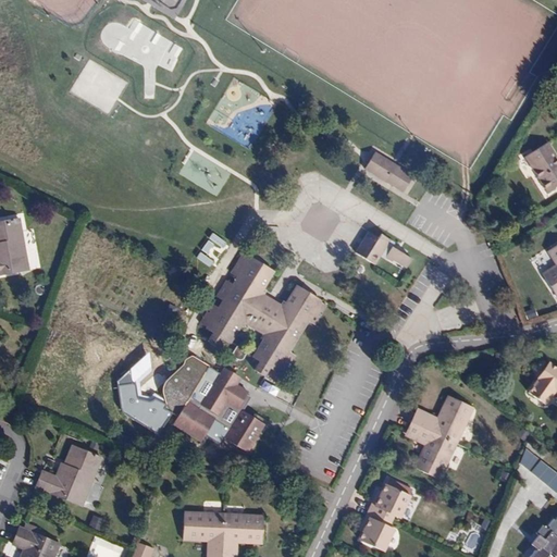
[(556,185),(556,160),(556,159),(556,158),(556,157),(547,143),(525,156),(547,192),(556,185)]
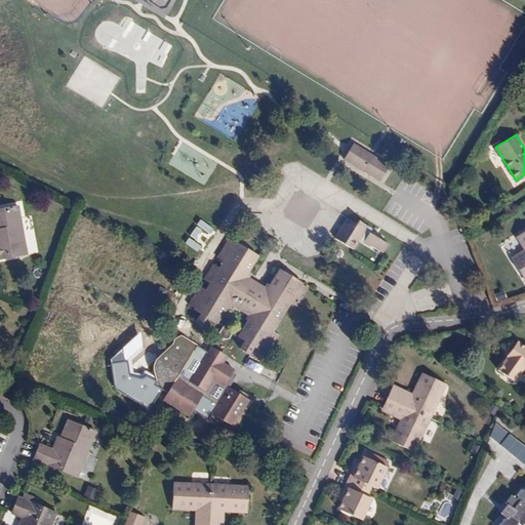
[(390,164),(354,143),(344,158),(379,180),(390,164)]
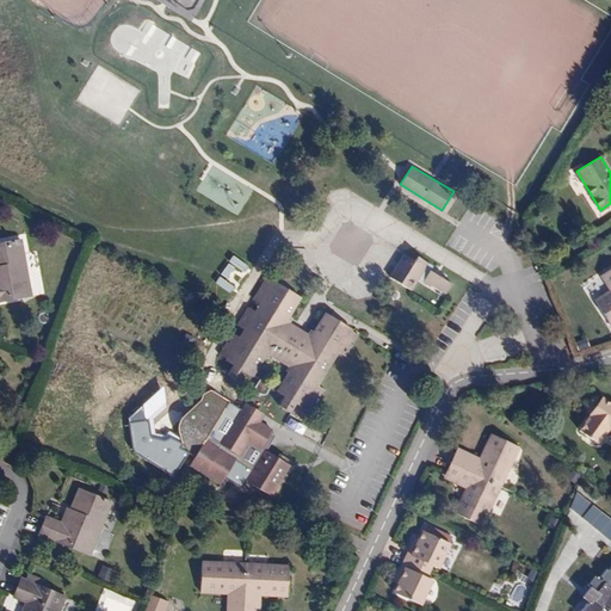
[(0,301),(31,296),(22,239),(0,242),(0,301)]
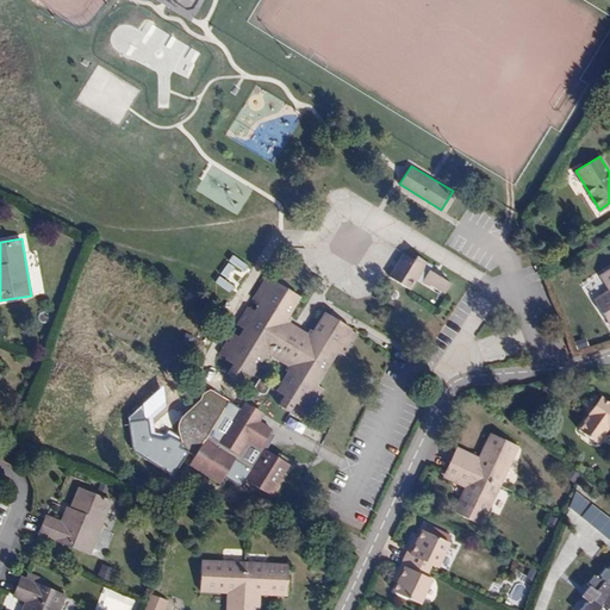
[(418,277),(427,261),(417,255),(415,260),(404,253),(390,275),(411,288),(418,277)]
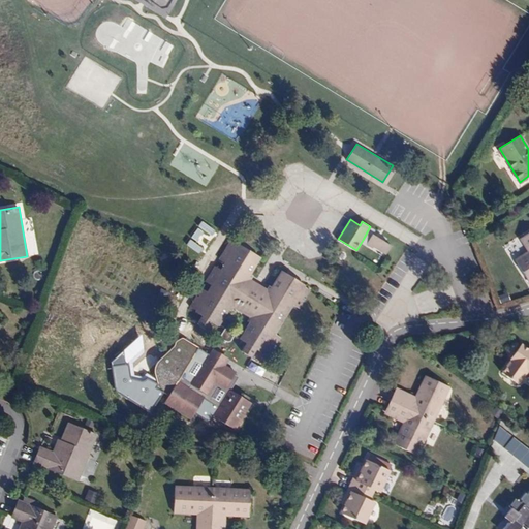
[(373,232),(375,229),(370,226),(363,240),(367,243),(373,232)]
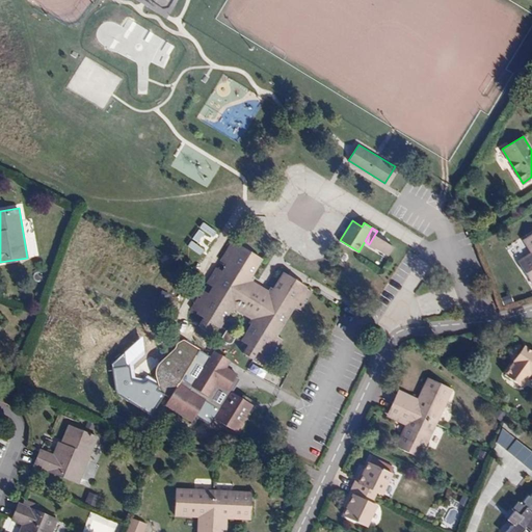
[(531,233),(523,239),(531,253),(519,261),(531,282),(531,233)]
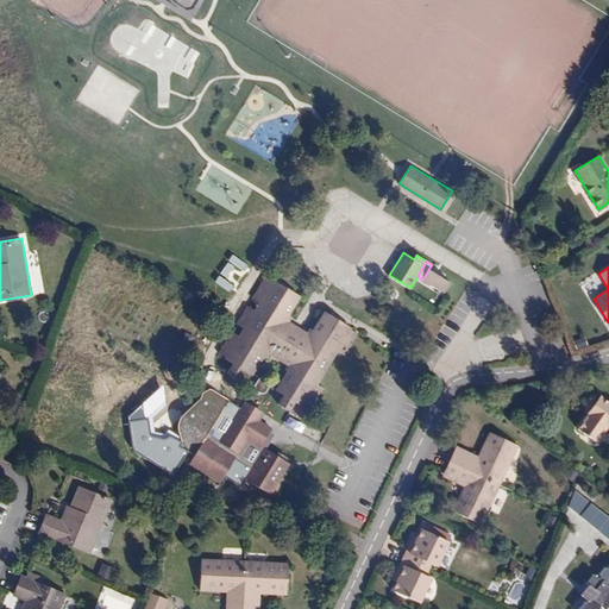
[(445,292),(452,280),(437,270),(435,272),(429,268),(422,280),(429,283),(429,282),(445,292)]
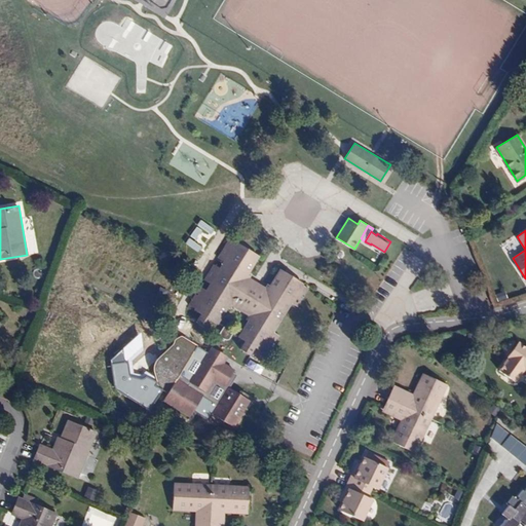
[(273,332),(291,303),(297,307),(308,289),(302,285),(303,284),(290,275),(279,269),(269,286),(267,284),(265,287),(250,277),(251,274),(249,272),(259,256),(235,241),(233,243),(228,240),(217,258),(222,262),(219,268),(213,265),(203,279),(209,284),(205,291),(199,287),(188,305),(194,308),(193,310),(200,314),(195,322),(205,328),(211,321),(217,325),(227,308),(229,309),(231,306),(248,316),(246,320),(248,322),(237,337),(245,342),(240,349),(250,355),(255,348),(261,352),(262,350),(268,353),(279,336),(273,332)]
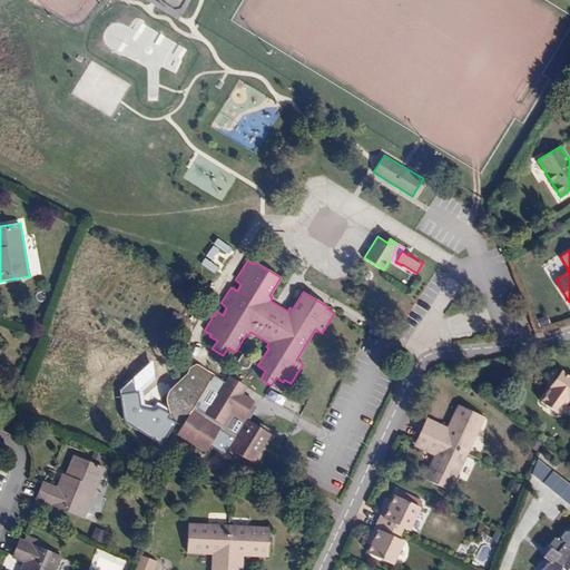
[(569,375),(561,370),(549,386),(550,387),(540,401),(558,414),(569,400),(569,375)]
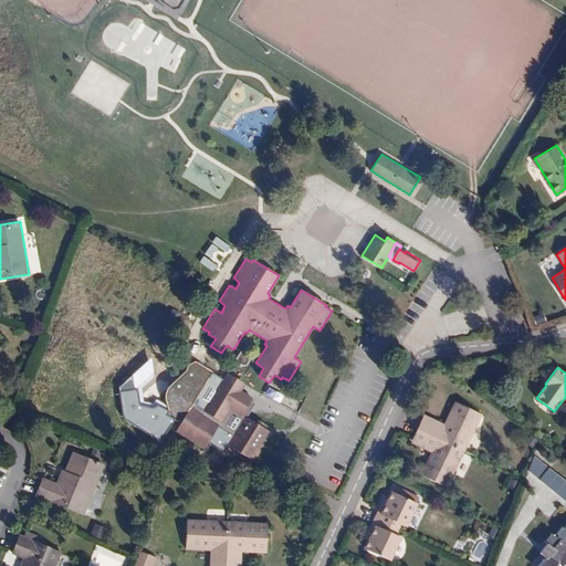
[(190,408),(177,431),(205,450),(219,427),(236,437),(230,446),(252,460),(270,431),(262,427),(260,430),(252,426),(254,421),(248,418),(251,412),(247,409),(252,400),(253,398),(240,390),(234,387),(239,379),(229,373),(202,416),(190,408)]
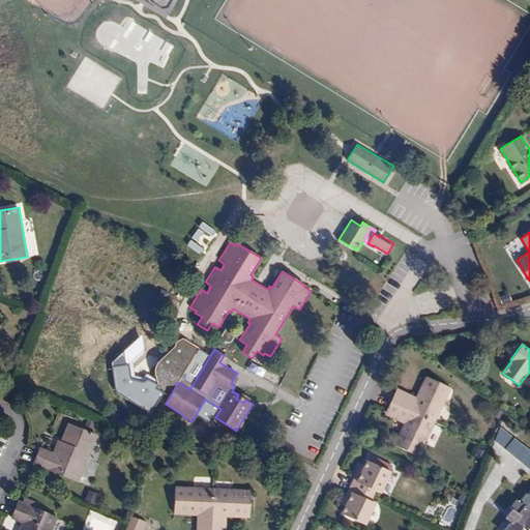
[(224,355),(219,362),(225,365),(230,358),(224,355)]
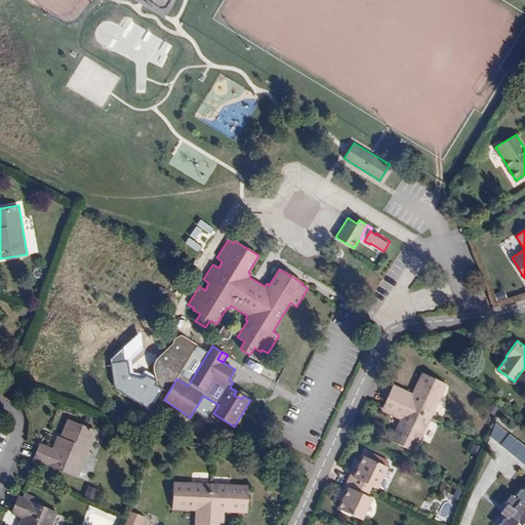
[(238,374),(234,371),(229,379),(233,382),(238,374)]
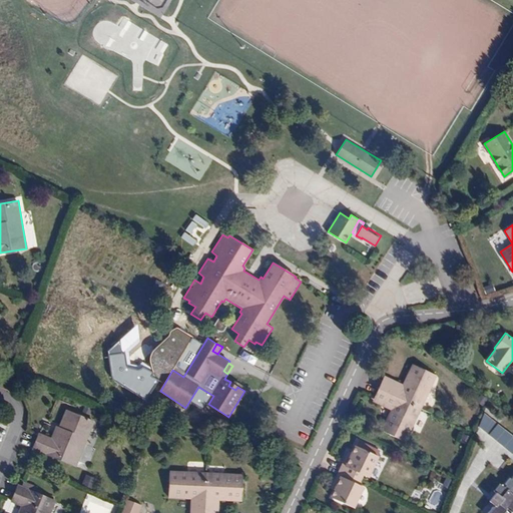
[(421,408),(436,376),(412,364),(403,384),(401,388),(383,379),(378,389),(421,408)]
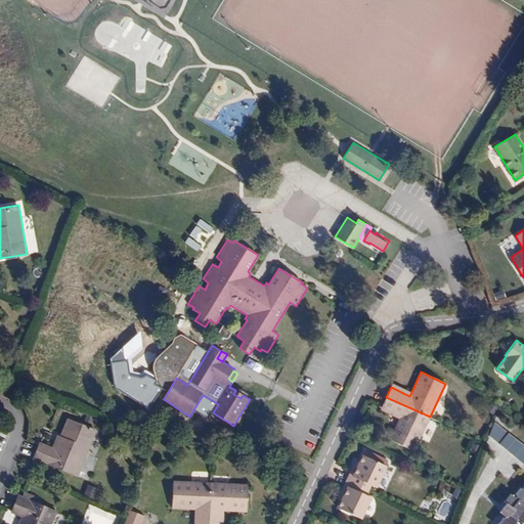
[(411,392),(392,383),(391,387),(409,396),(411,392)]
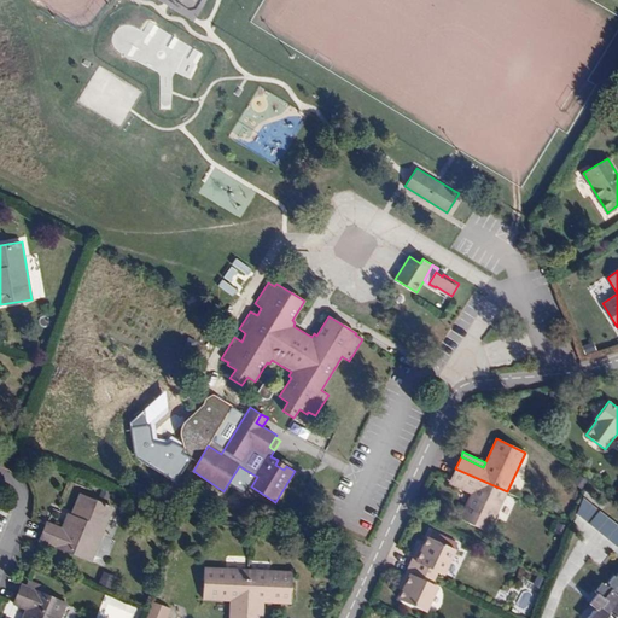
[(488,532),(507,491),(455,468),(450,479),(473,490),(471,494),(459,518),(488,532)]
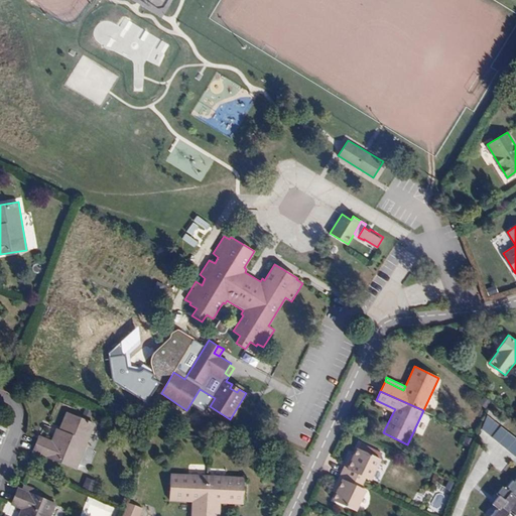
[(202,415),(207,403),(196,398),(190,410),(202,415)]
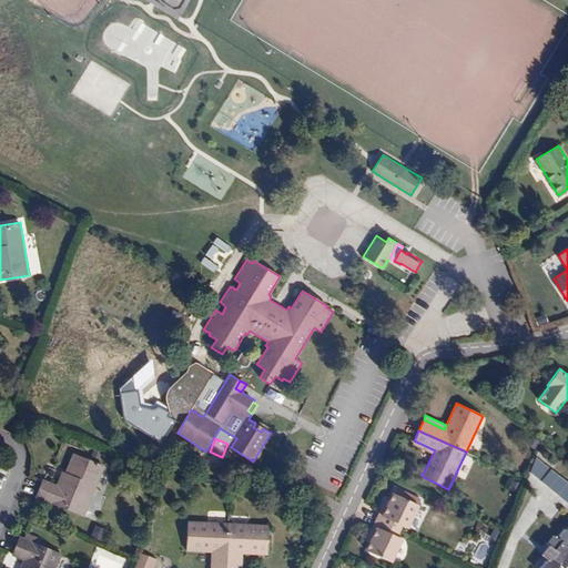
[(435,450),(414,440),(412,444),(433,454),(435,450)]
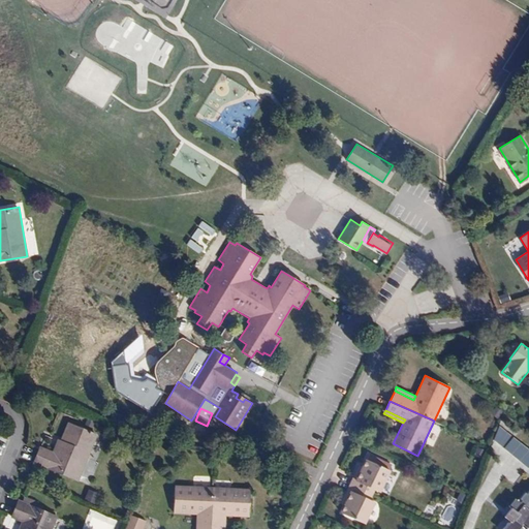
[(65,440),(71,425),(67,424),(61,439),(65,440)]
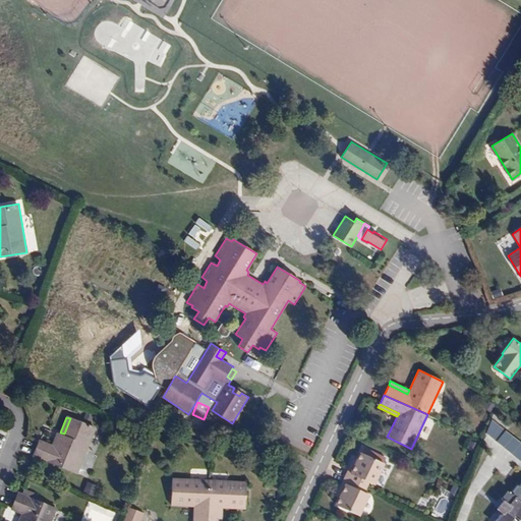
[(76,474),(96,428),(70,418),(64,433),(60,432),(57,431),(52,445),(39,441),(33,456),(76,474)]
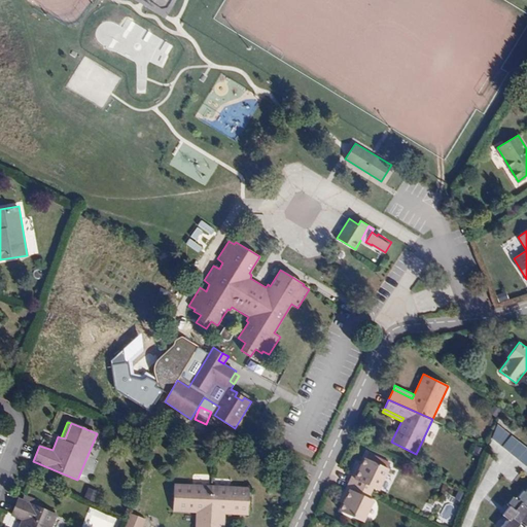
[(495,440),(526,463),(526,444),(497,423),(495,440)]
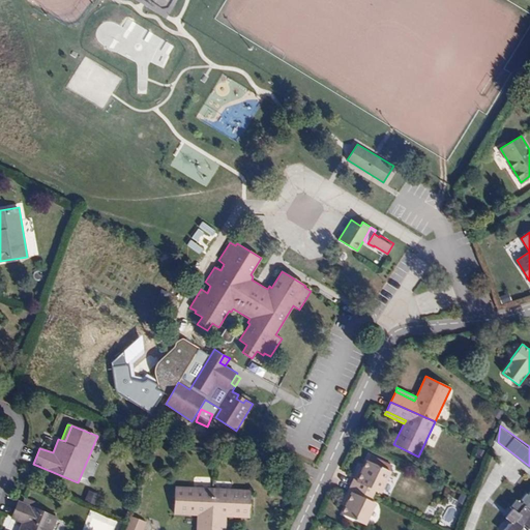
[(366,461),(365,460),(362,467),(360,471),(357,469),(350,486),(373,496),(375,491),(381,494),(391,472),(390,471),(392,467),(369,455),(366,461)]
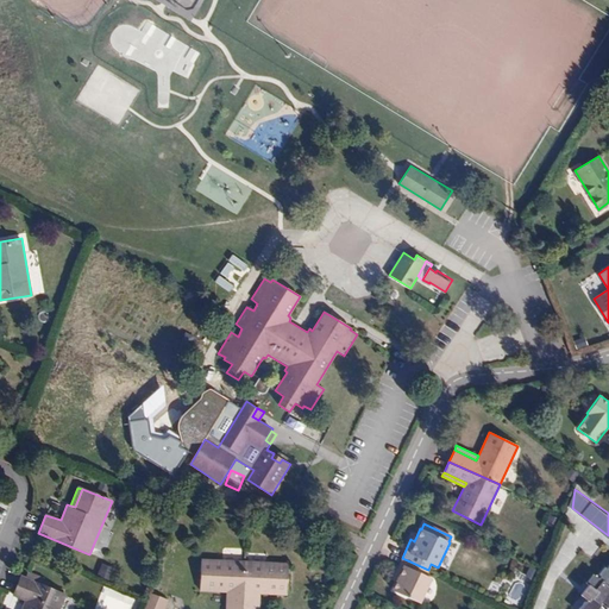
[(347,540),(351,533),(345,529),(341,538),(347,540)]
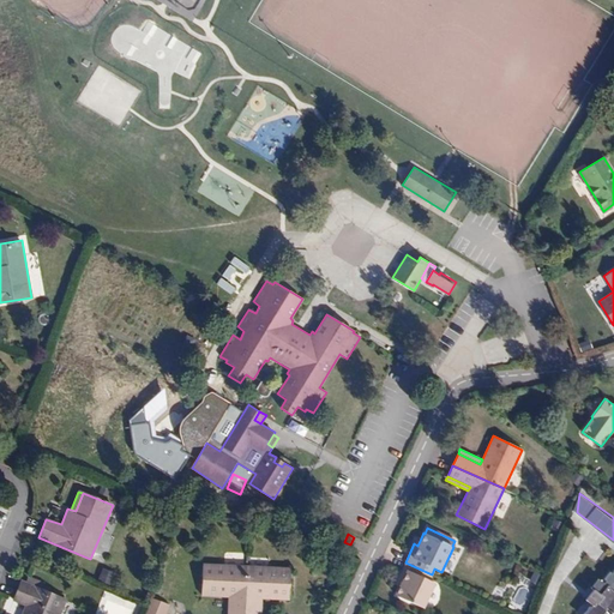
[(423,608),(435,583),(429,581),(432,575),(405,563),(397,579),(401,582),(398,587),(395,595),(423,608)]
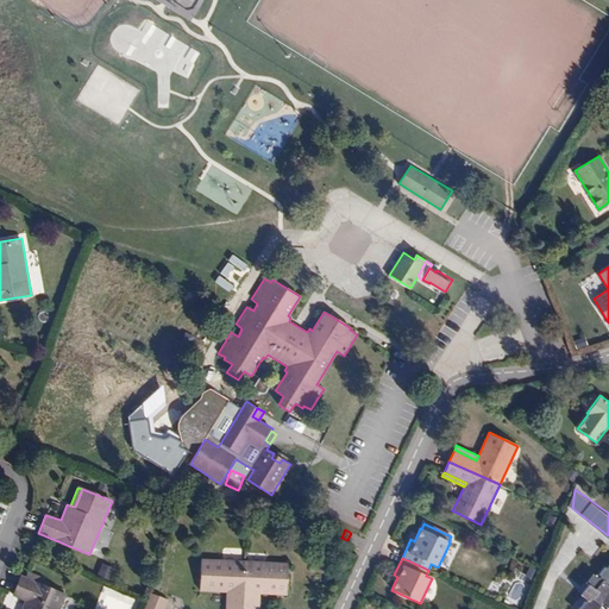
[(242,608),(244,562),(201,559),(199,591),(226,592),(231,592),(230,608),(242,608)]
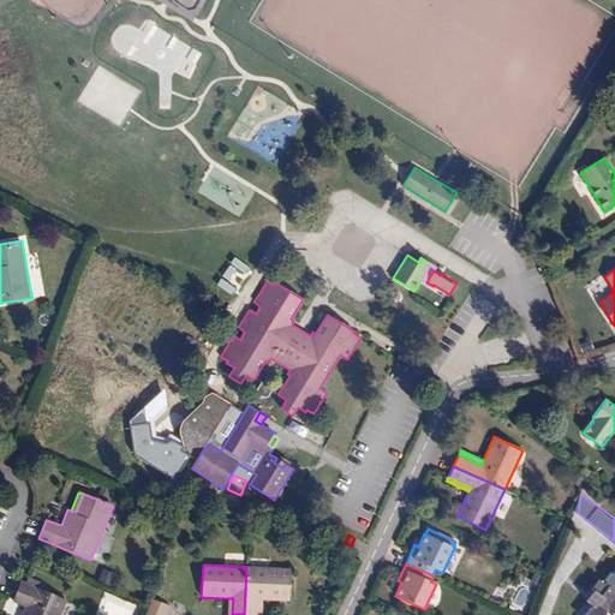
[(290,601),(291,569),(246,567),(244,614),(257,614),(258,599),(263,599),(290,601)]
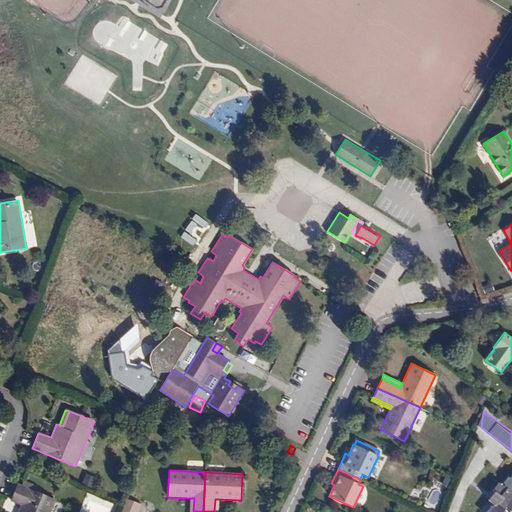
[(83,484),(95,486),(96,476),(85,474),(83,484)]
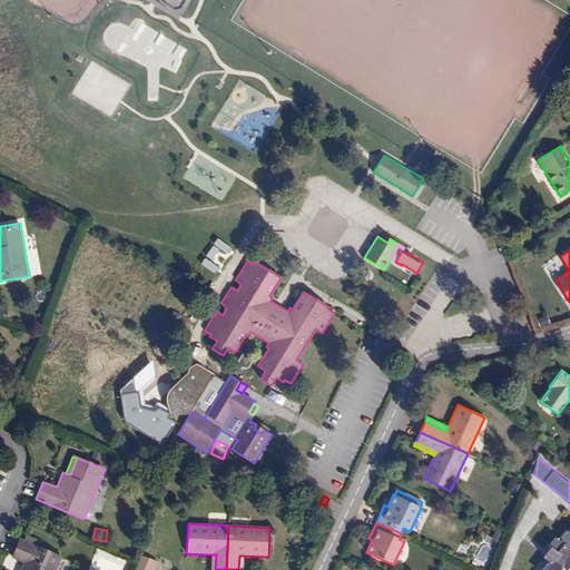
[(569,569),(569,530),(569,532),(567,531),(561,538),(563,539),(561,541),(558,539),(551,548),(554,550),(548,559),(550,561),(542,569),(569,569)]
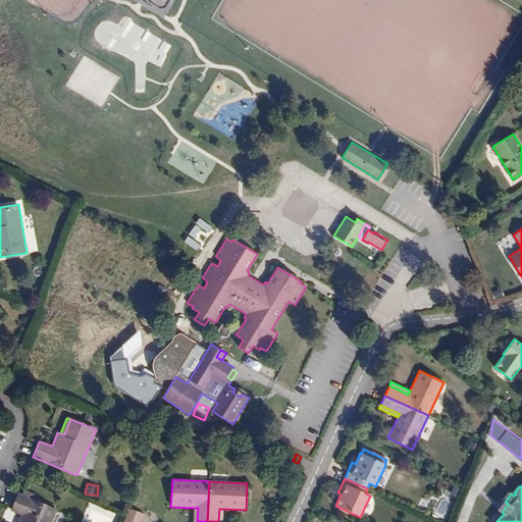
[(51,521),(56,510),(17,493),(10,511),(21,515),(17,521),(51,521)]
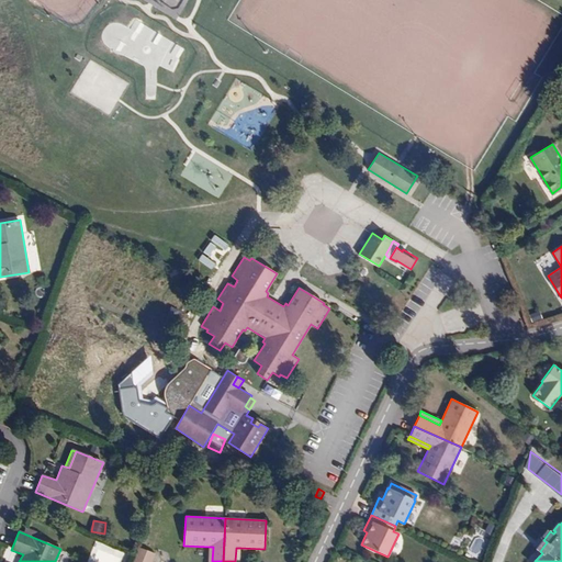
[(540,551),(547,542),(543,540),(537,549),(540,551)]
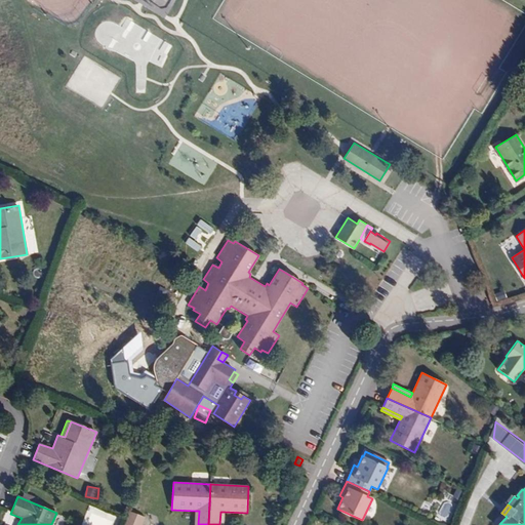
[(89,506),(82,524),(116,524),(119,516),(89,506)]
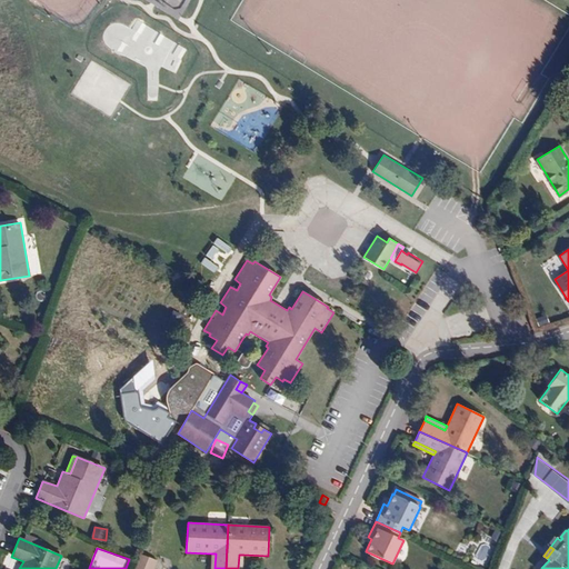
[(153,568),(157,559),(140,553),(135,568),(146,568),(147,566),(153,568)]
